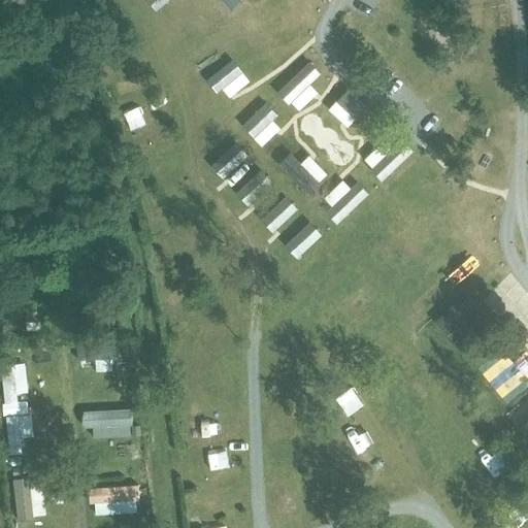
[(221,51),(197,71),(220,97),(243,76),(221,51)]
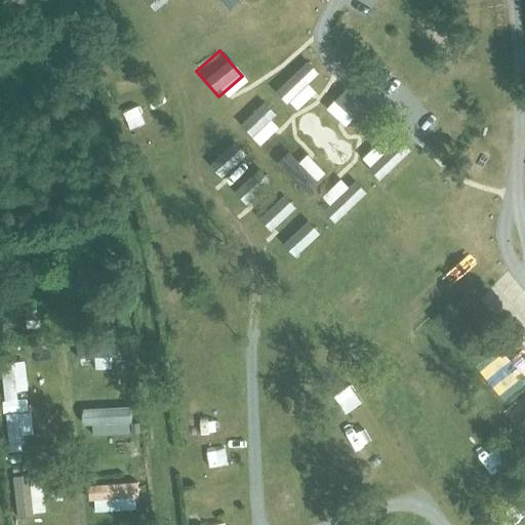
[(314,89),(300,77),(310,67),(296,54),(265,87),(291,113),(314,89)]
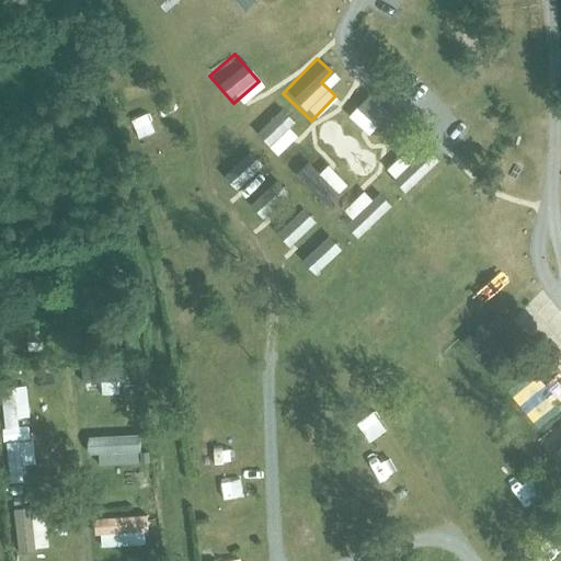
[(338,111),(362,133),(382,111),(359,89),(338,111)]
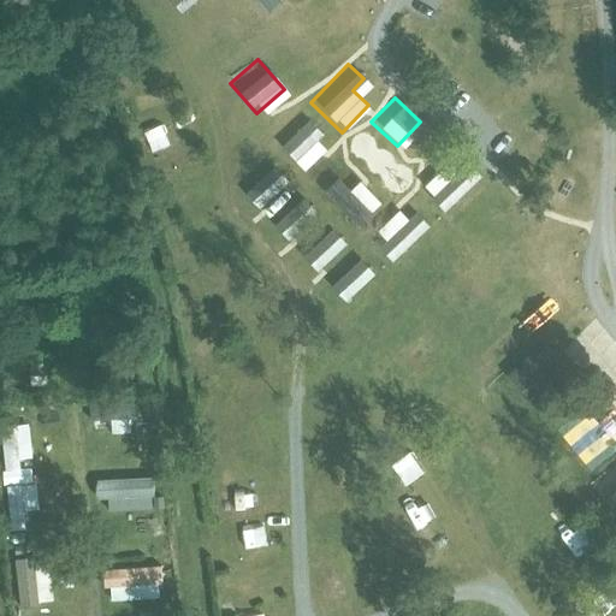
[(279,149),(311,134),(302,116),(270,131),(279,149)]
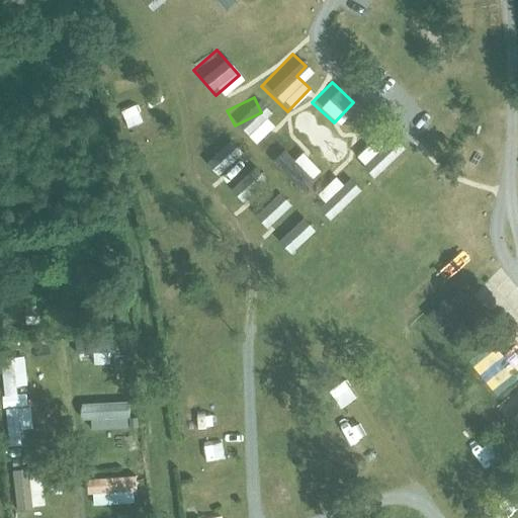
[(153,99),(124,107),(132,133),(160,124),(153,99)]
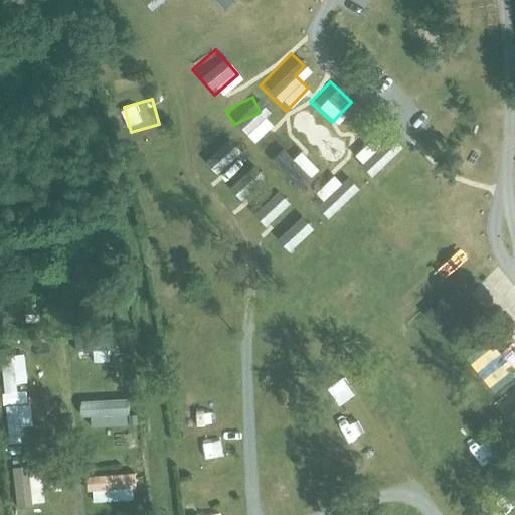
[(243,136),(266,124),(260,113),(237,126),(243,136)]
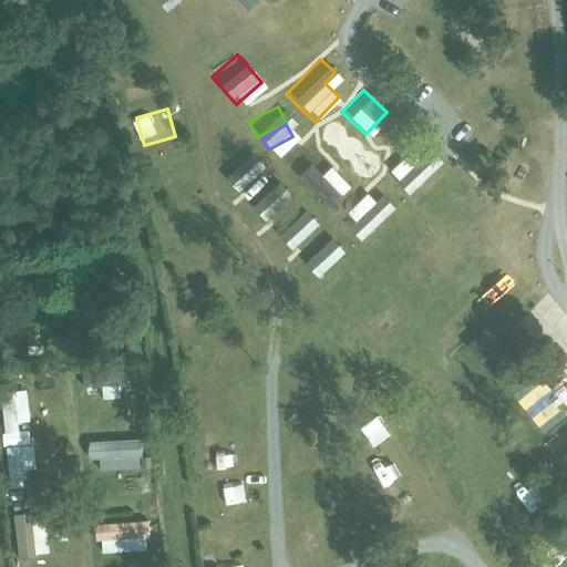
[(227,141),(217,148),(228,162),(238,154),(249,167),(259,160),(233,125),(222,134),(227,141)]
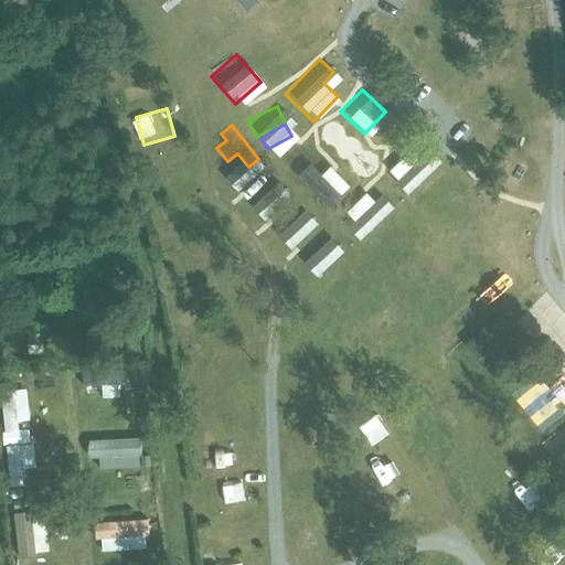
[(395,150),(379,164),(386,174),(403,159),(395,150)]
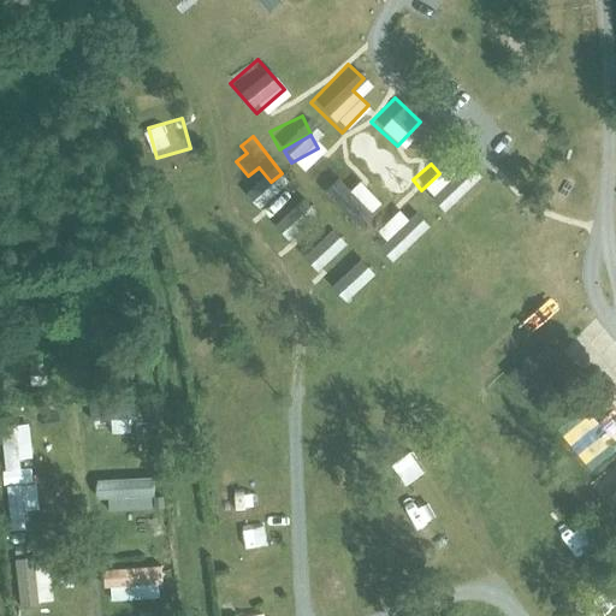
[(349,175),(339,183),(327,170),(313,183),(348,220),(372,197),(349,175)]
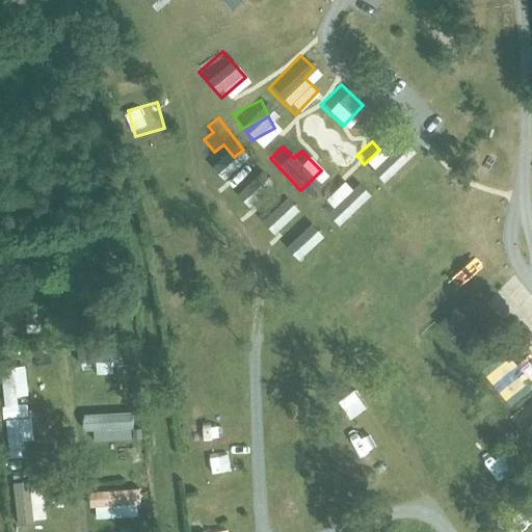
[(253,165),(230,185),(238,193),(245,187),(251,193),(261,186),(256,179),(261,175),(253,165)]
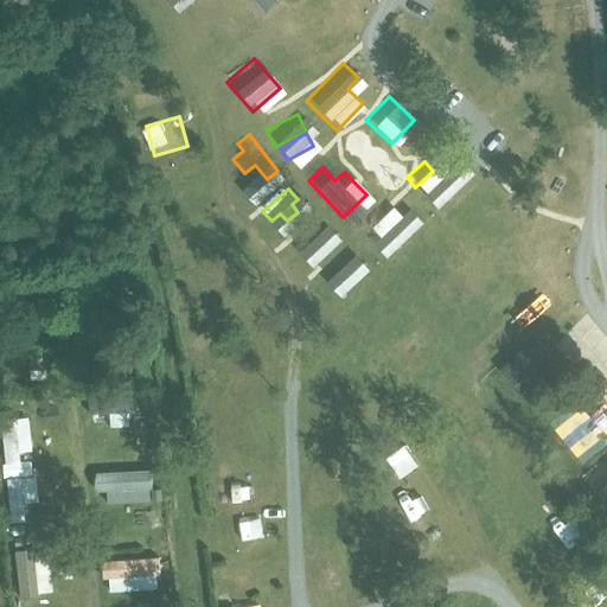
[(377,242),(410,213),(394,195),(360,224),(377,242)]
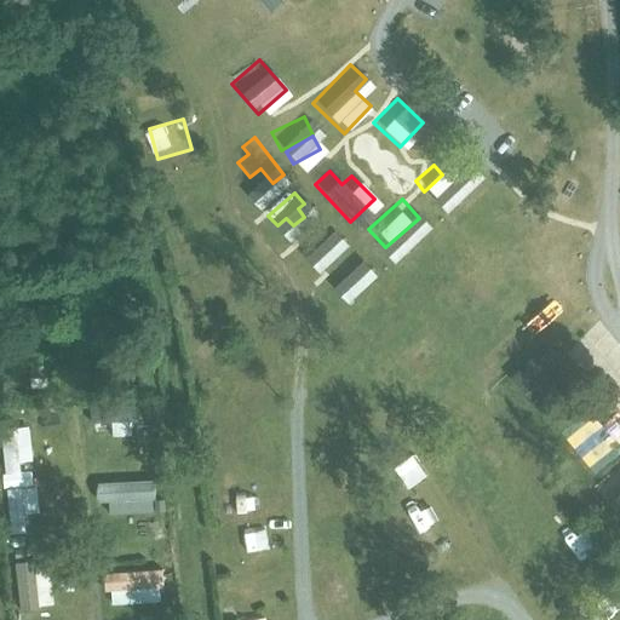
[(302,235),(310,251),(332,239),(325,224),(302,235)]
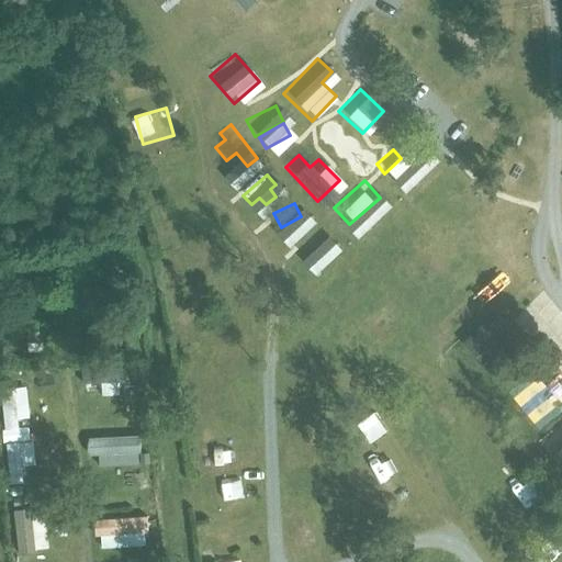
[(307,271),(334,247),(318,231),(292,255),(307,271)]
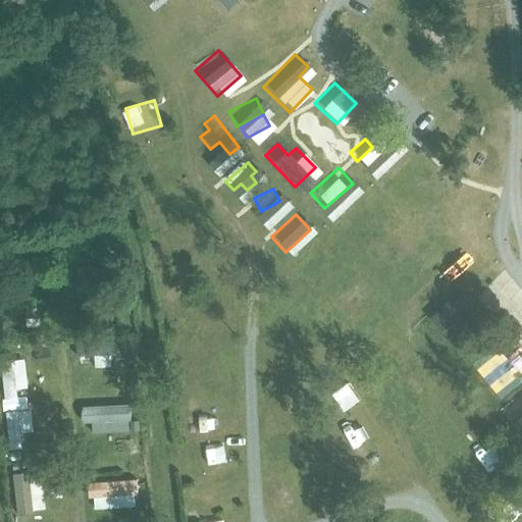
[(457,289),(426,317),(455,347),(485,318),(457,289)]
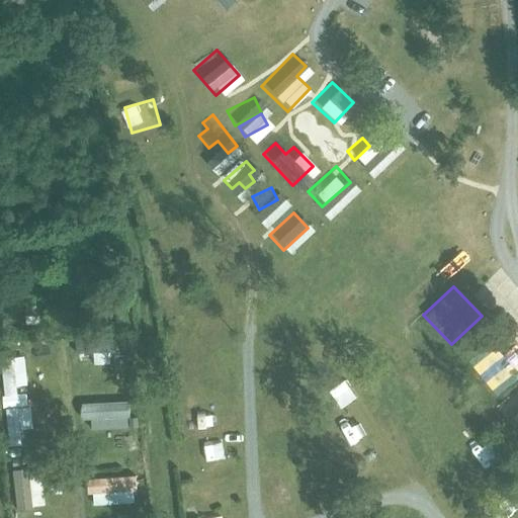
[(483,384),(512,359),(491,336),(462,361),(483,384)]
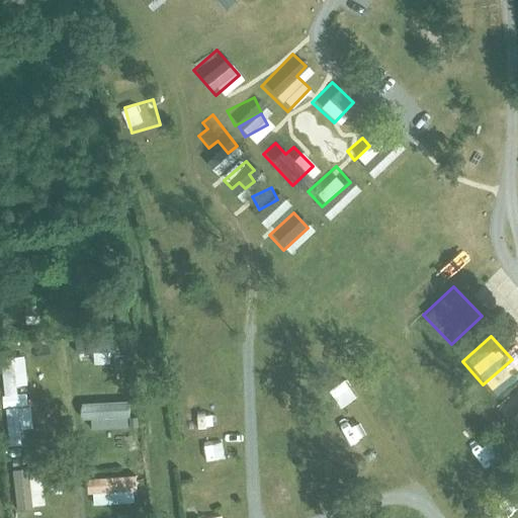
[(114,342),(73,344),(73,357),(82,356),(83,366),(98,365),(98,356),(114,356),(114,342)]
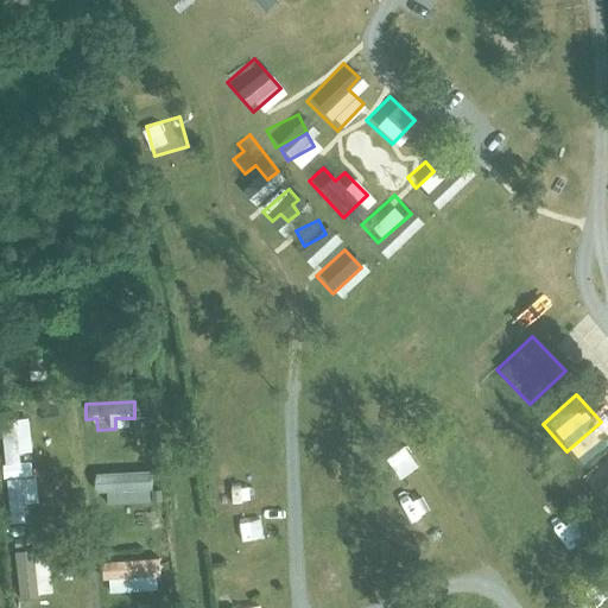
[(16,419),(2,420),(5,456),(19,455),(18,445),(32,444),(30,426),(17,428),(16,419)]
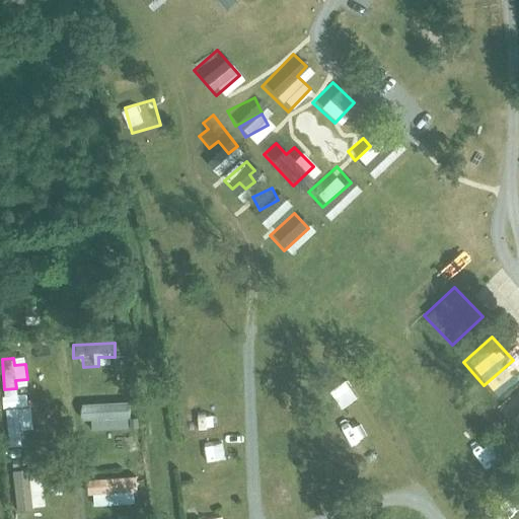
[(187,430),(218,419),(213,406),(201,411),(198,400),(178,408),(187,430)]
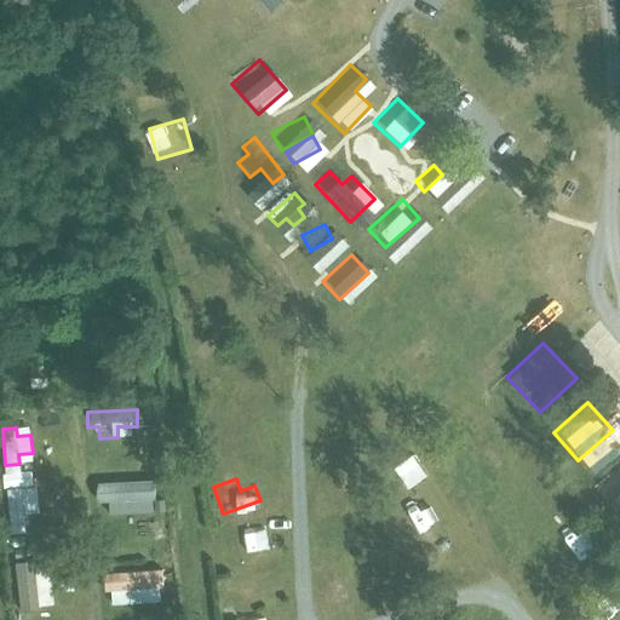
[(141,483),(97,486),(97,500),(105,499),(107,512),(133,511),(133,498),(142,498),(141,483)]
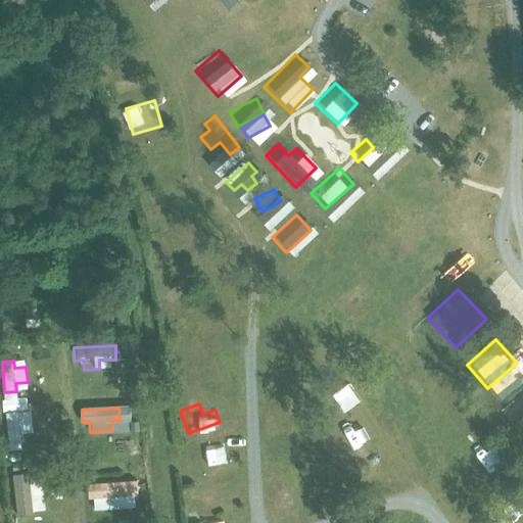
[(32,412),(6,415),(9,452),(22,450),(20,434),(34,433),(32,412)]
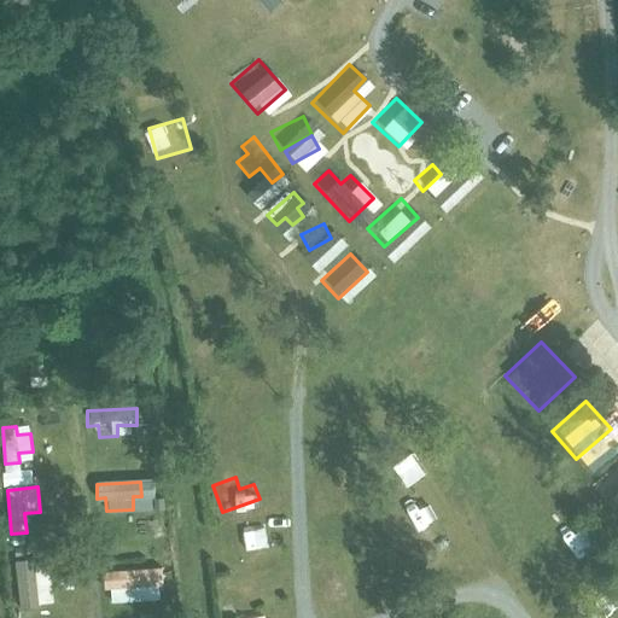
[(31,561),(16,563),(19,606),(35,605),(31,561)]
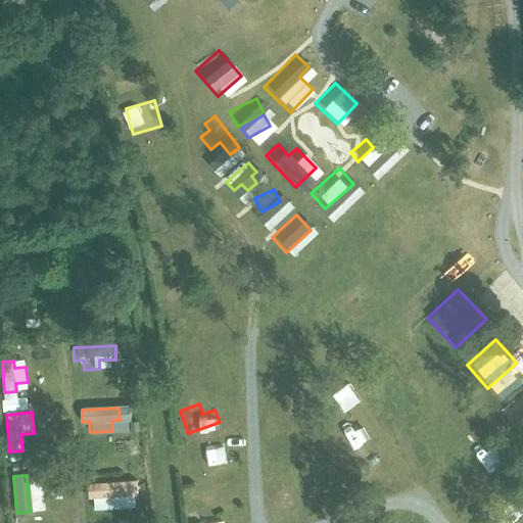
[(137,482),(88,485),(88,501),(94,501),(95,511),(135,509),(135,497),(138,496),(137,482)]
